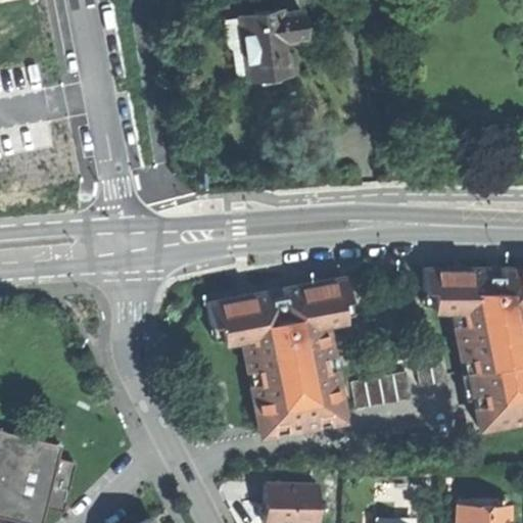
[(206,0),(209,17),(236,13),(257,10),(255,0),(206,0)]
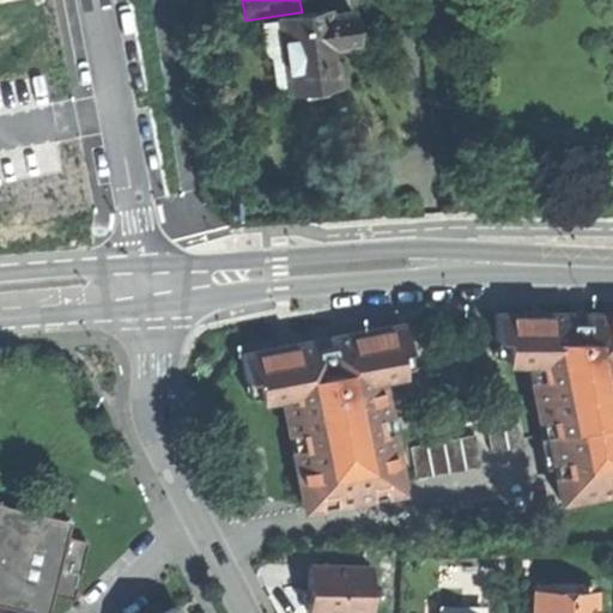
[(302,12),(277,16),(286,92),(314,89),(335,85),(331,50),(354,47),(350,13),(328,16),(327,8),(302,12)]
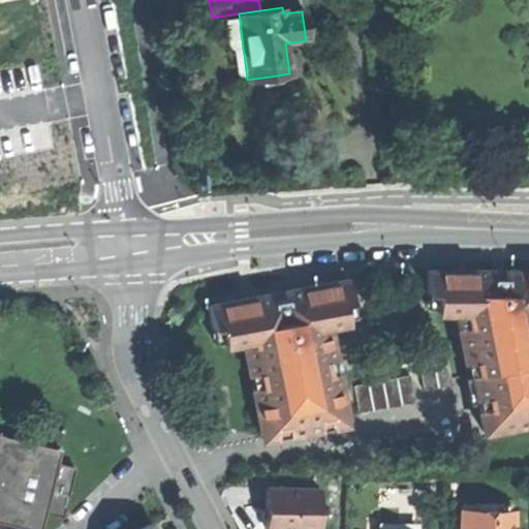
[(475,387),(484,430),(528,422),(528,270),(503,270),(503,277),(491,277),(491,269),(427,270),(426,291),(435,292),(435,310),(455,310),(467,374),(472,373),(475,387)]
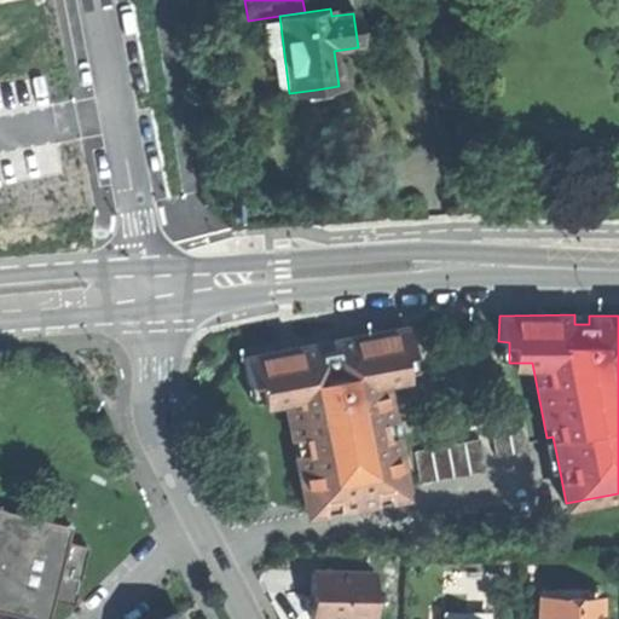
[(318,342),(242,357),(247,382),(258,380),(261,401),(284,397),(293,438),(301,437),(305,451),(295,453),(300,479),(305,504),(336,498),(371,491),(401,486),(392,434),(383,437),(380,421),(389,420),(382,379),(405,375),(401,353),(411,352),(406,327),(333,340),(334,348),(319,352),(318,342)]
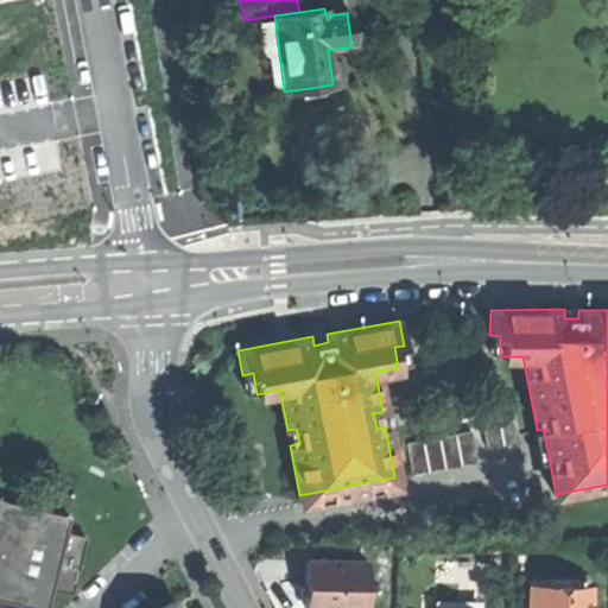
[(513,410),(496,413),(501,445),(518,442),(513,410)]
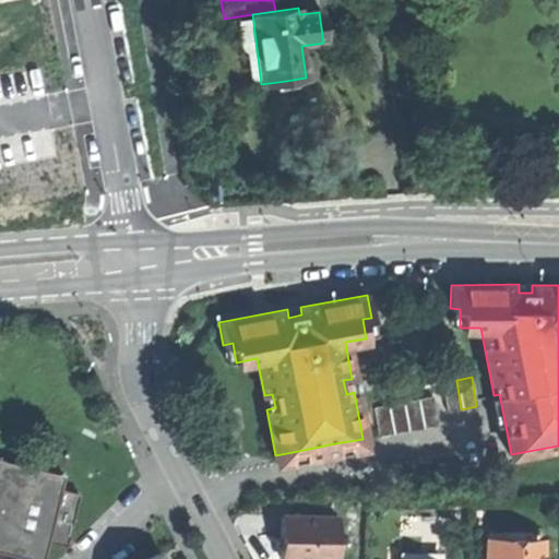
[(441,382),(445,412),(461,409),(456,380),(441,382)]
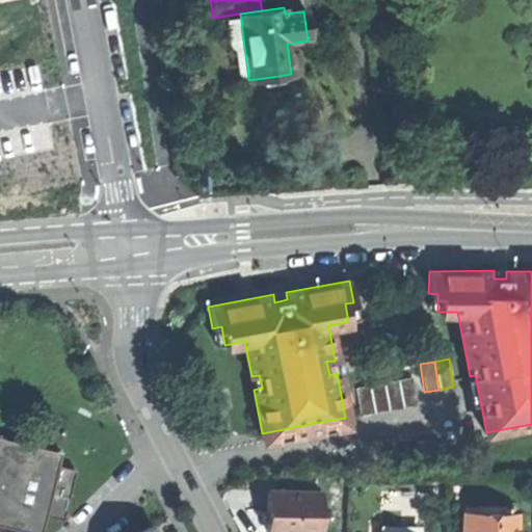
[(411,377),(397,379),(402,407),(417,405),(411,377)]
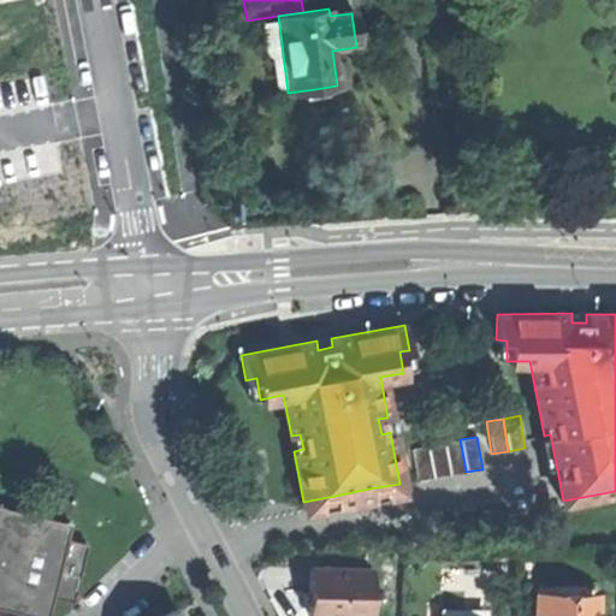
[(460,439),(444,442),(449,474),(466,472),(460,439)]
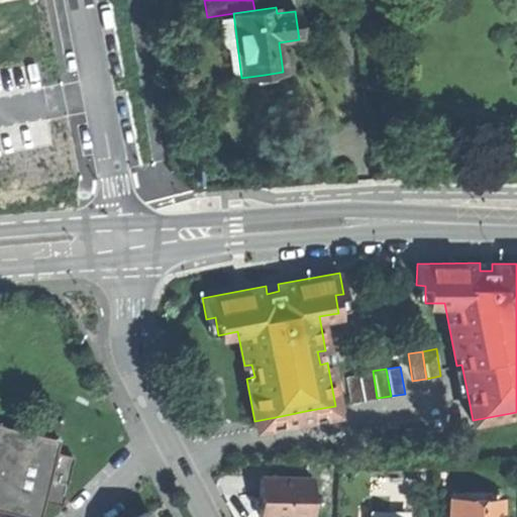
[(373,371),(358,374),(363,400),(377,398),(373,371)]
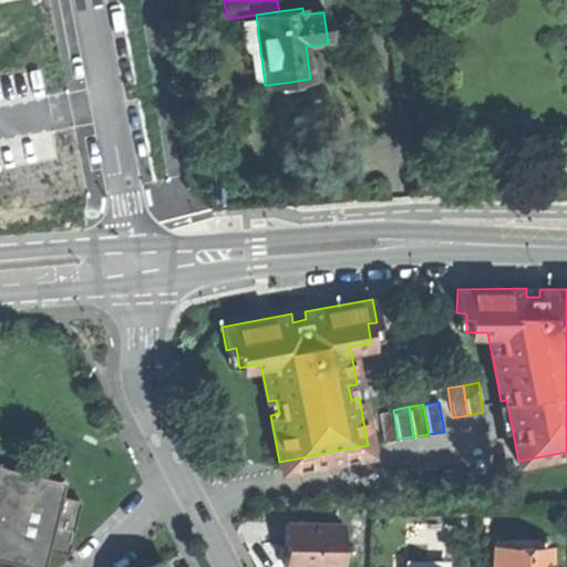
[(379,412),(383,442),(398,439),(393,410),(379,412)]
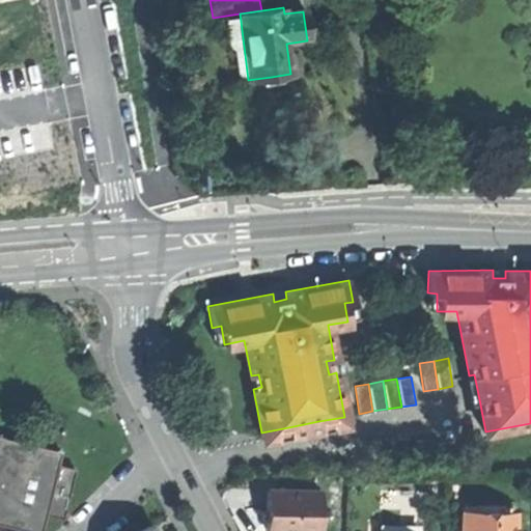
[(345,424),(344,417),(318,421),(319,428),(345,424)]
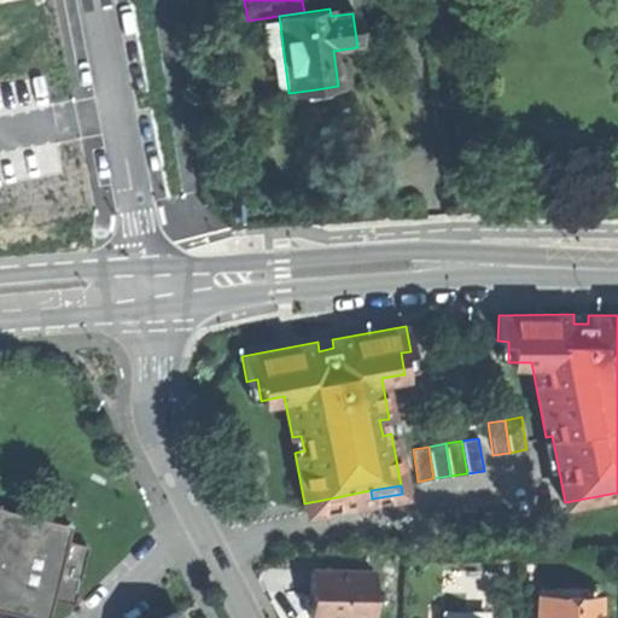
[(338,506),(336,497),(304,503),(305,511),(338,506)]
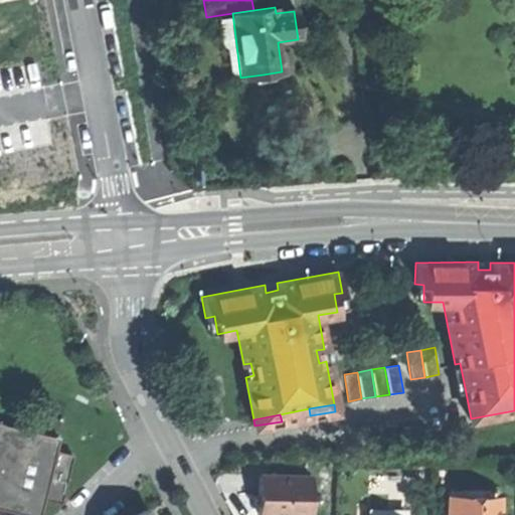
[(2,423),(0,422),(0,508),(28,514),(39,514),(43,499),(59,503),(70,455),(54,451),(58,437),(2,423)]
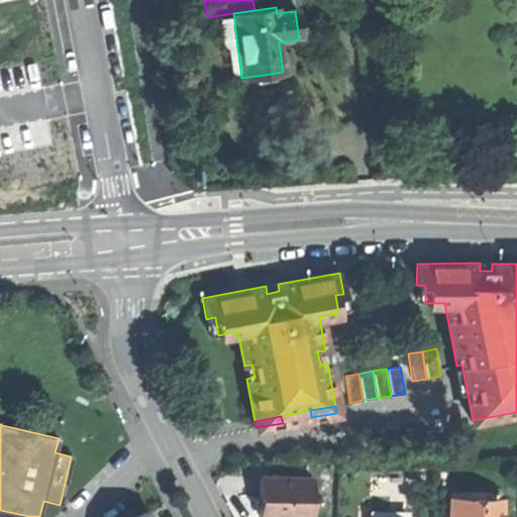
[(407,424),(407,435),(426,435),(426,424),(407,424)]
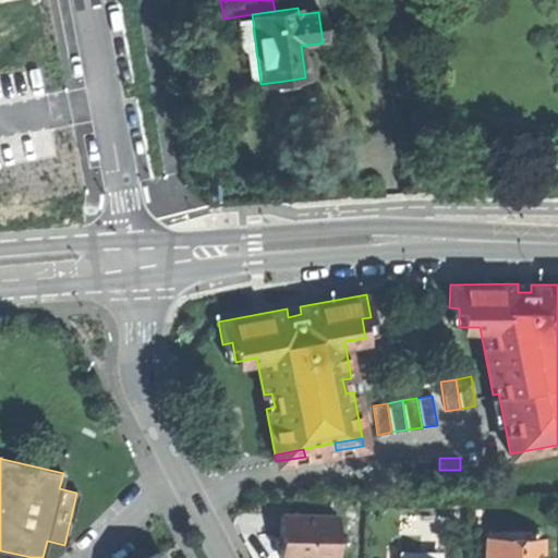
[(336,557),(338,517),(280,516),(280,537),(280,557),(286,557),(327,557),(336,557)]
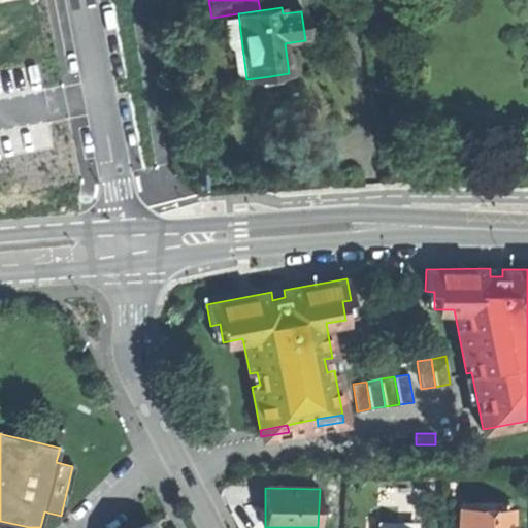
[(458,514),(457,527),(510,527),(512,514),(458,514)]
